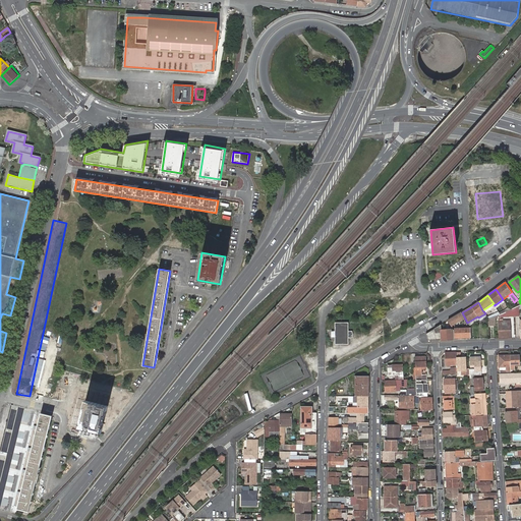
[(511,309),(501,313),(500,313),(499,314),(499,316),(515,316),(514,311),(514,310),(514,309),(513,308),(511,309)]
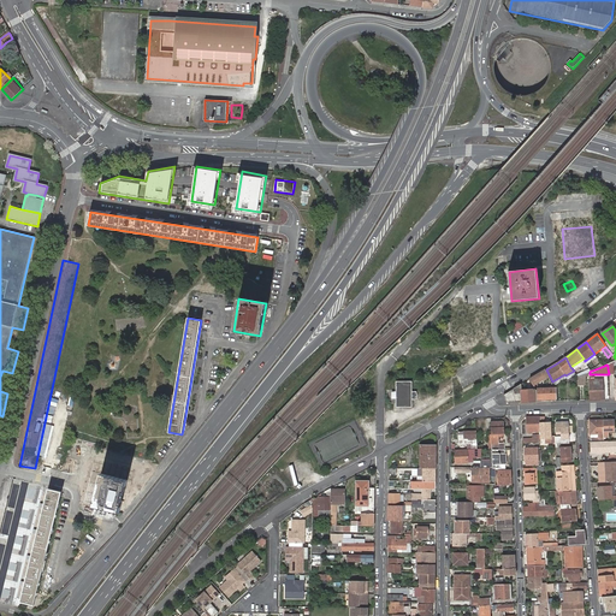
[(537,384),(550,377),(546,369),(529,379),(533,385),(537,384)]
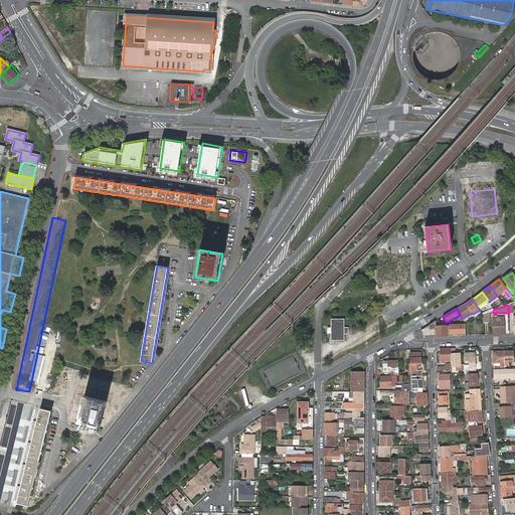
[(462,319),(464,322),(474,316),(473,314),(472,313),(462,319)]
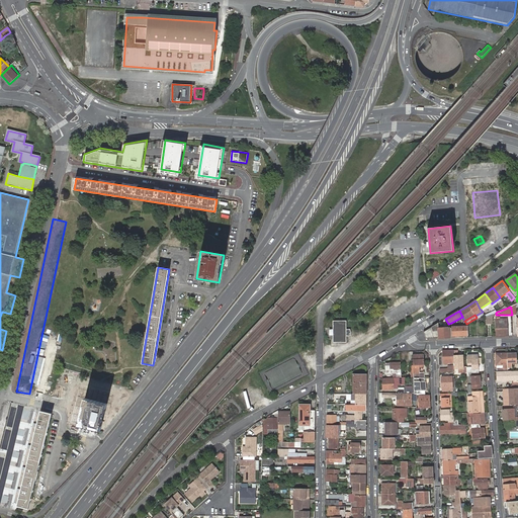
[(496,319),(496,336),(508,336),(507,319),(496,319)]
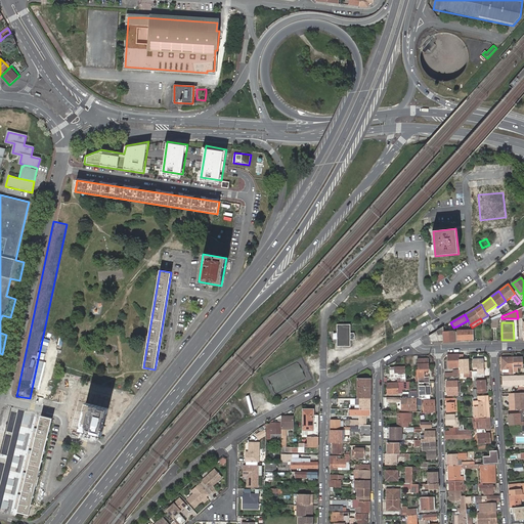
[(351,334),(352,325),(338,324),(338,333),(338,340),(338,347),(351,347),(351,341),(355,341),(356,340),(356,339),(356,338),(356,337),(356,336),(356,335),(356,334),(351,334)]
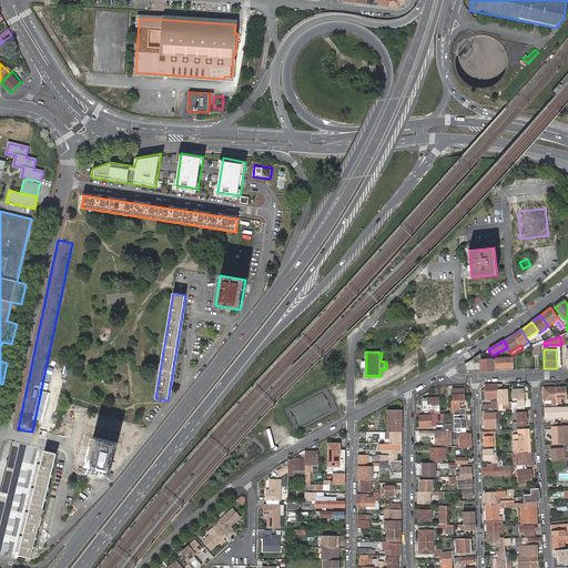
[(467,372),(495,371),(495,368),(495,359),(480,359),(480,355),(465,364),(467,372)]
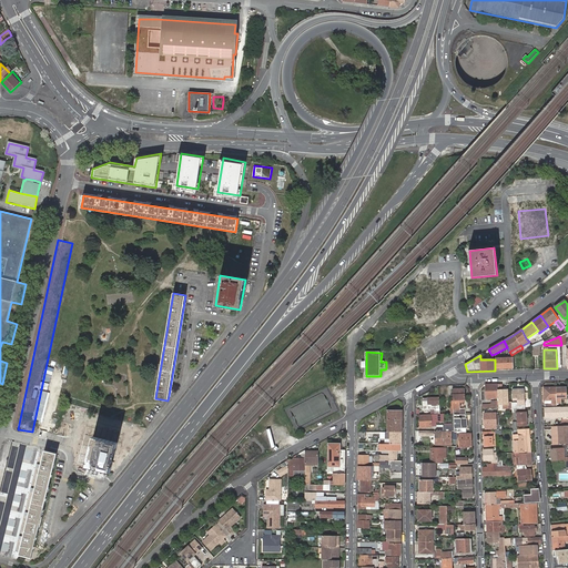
[(495,368),(513,368),(513,358),(497,358),(496,358),(496,359),(495,359),(495,368)]
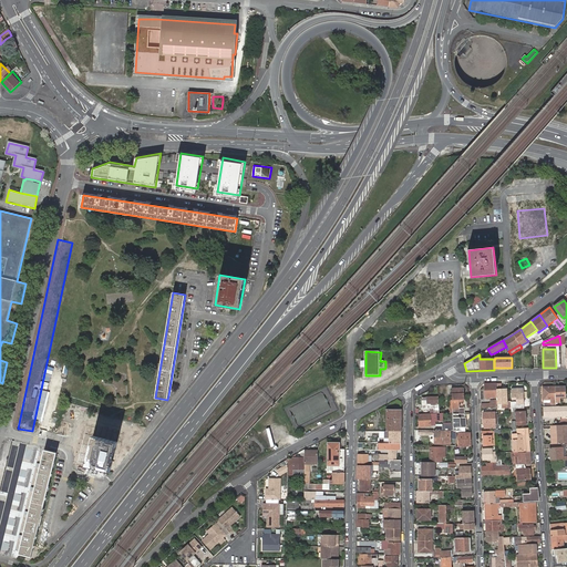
[(496,398),(496,383),(486,383),(484,384),(484,398),(496,398)]
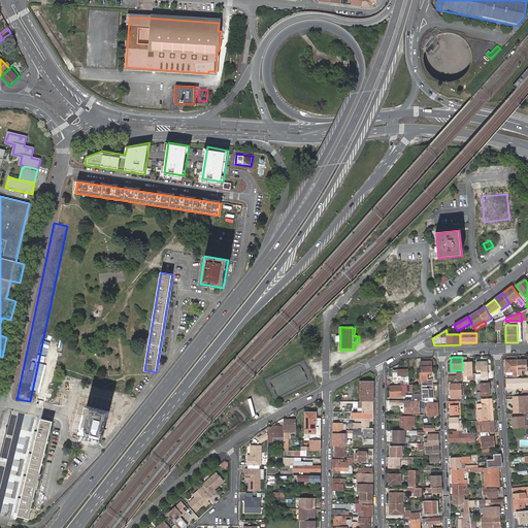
[(467,363),(467,357),(462,357),(462,370),(462,373),(462,376),(462,378),(467,378),(467,381),(475,381),(475,375),(471,376),(470,364),(467,364),(467,363)]
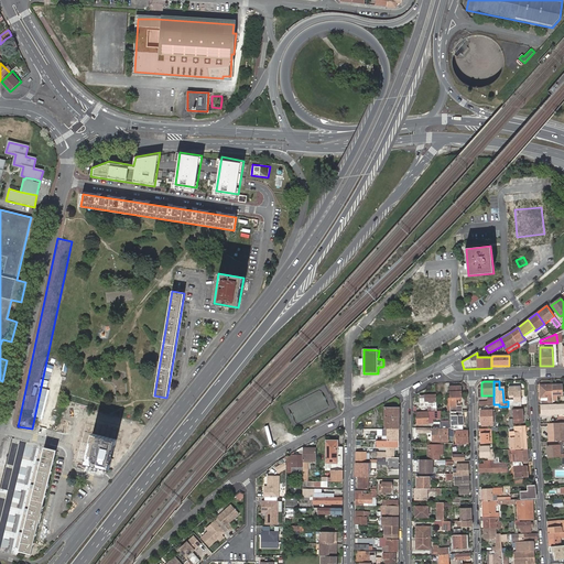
[(541,398),(546,398),(553,397),(552,384),(541,386),(541,398)]
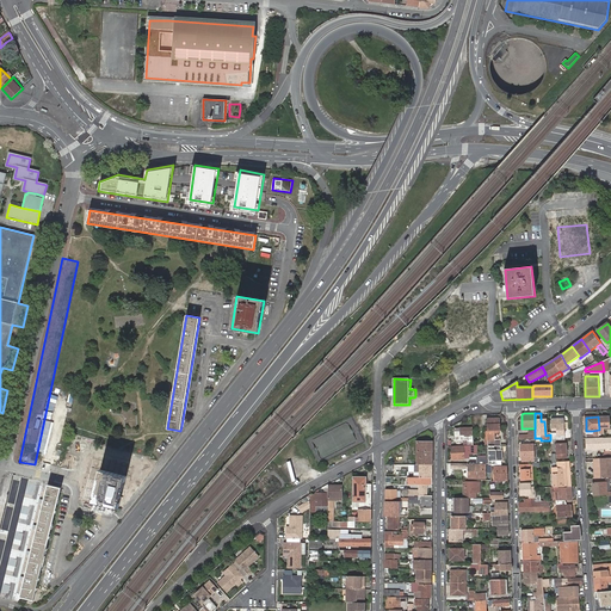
[(609,417),(599,417),(600,433),(602,433),(602,427),(609,427),(609,417)]
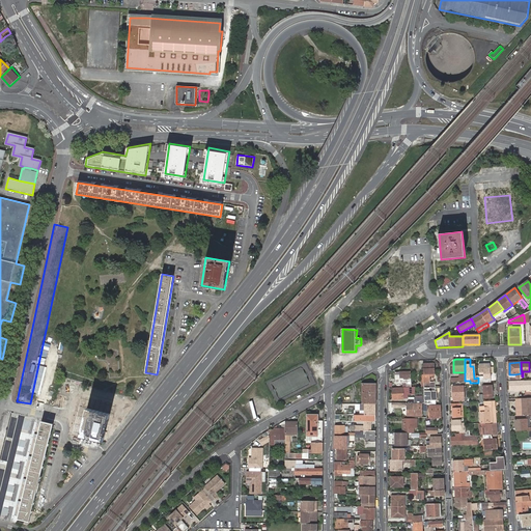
[(434,363),(423,363),(423,388),(425,388),(435,388),(435,386),(435,382),(427,382),(427,376),(428,376),(428,374),(434,374),(434,367),(434,363)]
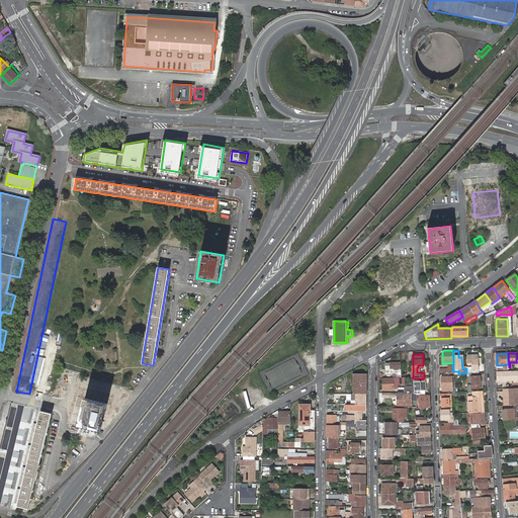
[(471,368),(466,368),(466,373),(479,372),(478,354),(466,355),(466,365),(471,364),(471,368)]
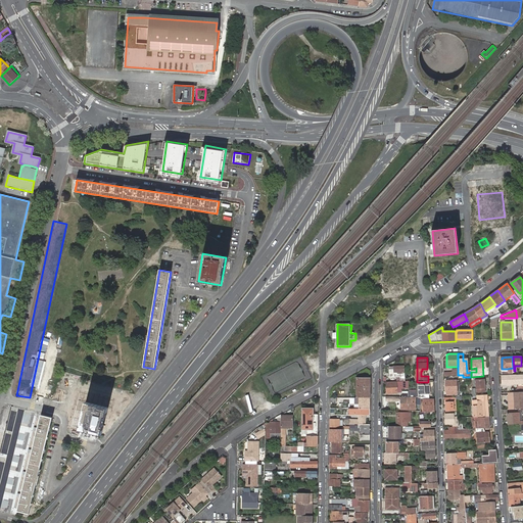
[(405,377),(403,367),(389,368),(390,377),(400,377),(405,377)]
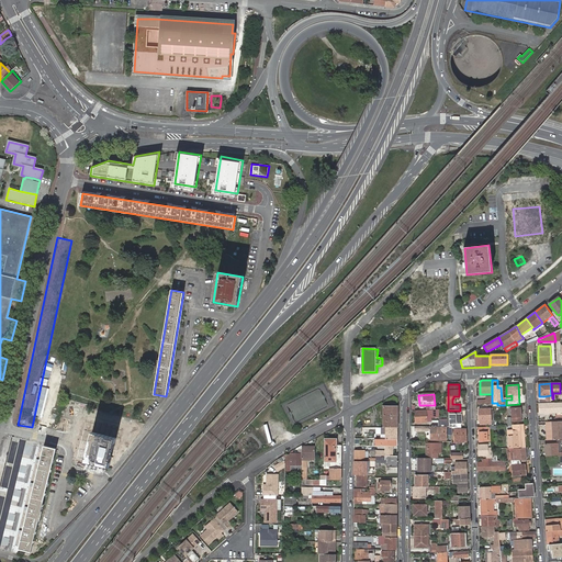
[(561,403),(539,404),(539,413),(557,412),(557,417),(557,423),(561,422),(561,403)]
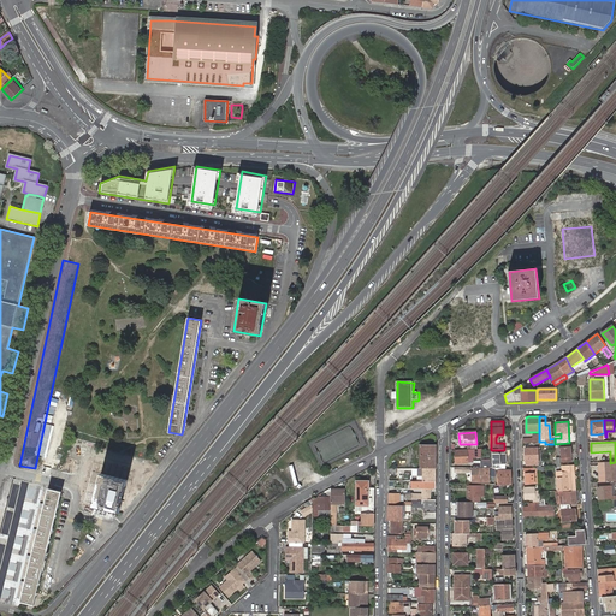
[(436,469),(437,446),(421,446),(421,469),(436,469)]
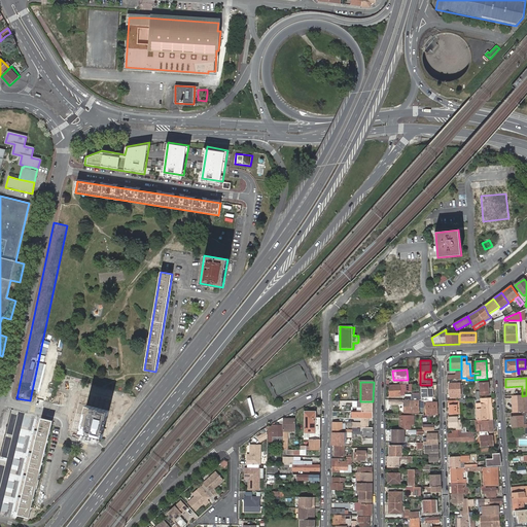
[(488,383),(480,384),(481,396),(489,395),(488,383)]
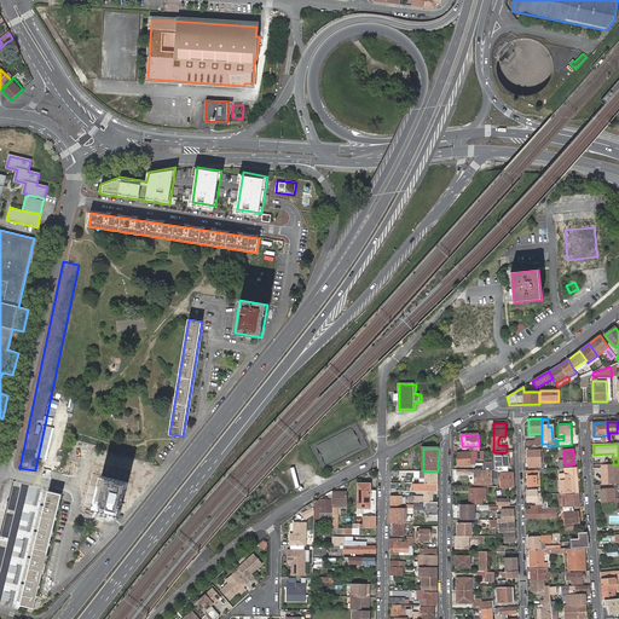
[(539,469),(543,469),(542,451),(539,451),(528,451),(528,464),(539,464),(539,468),(539,469)]
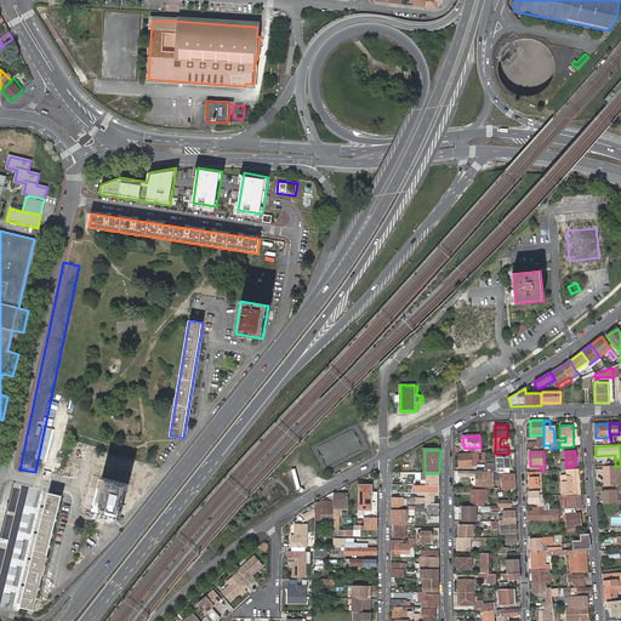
[(497,460),(497,457),(497,454),(495,454),(491,454),(491,457),(493,457),(493,466),(485,466),(485,468),(485,472),(493,472),(497,472),(497,460)]
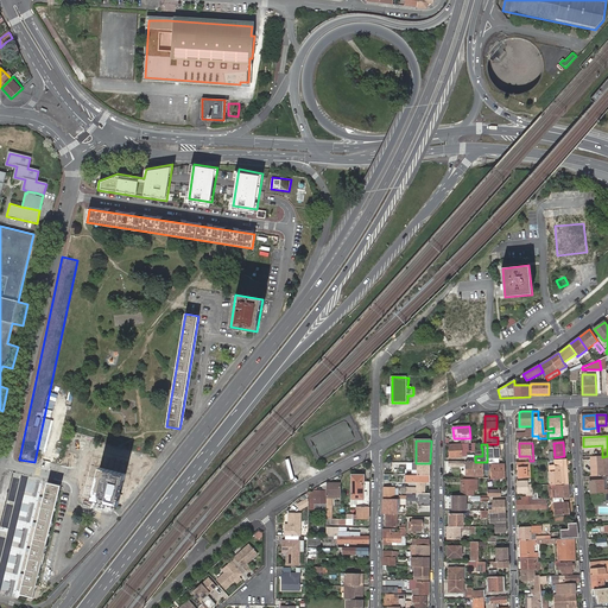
[(498,458),(498,444),(487,444),(487,448),(487,450),(487,462),(492,462),(492,458),(498,458)]
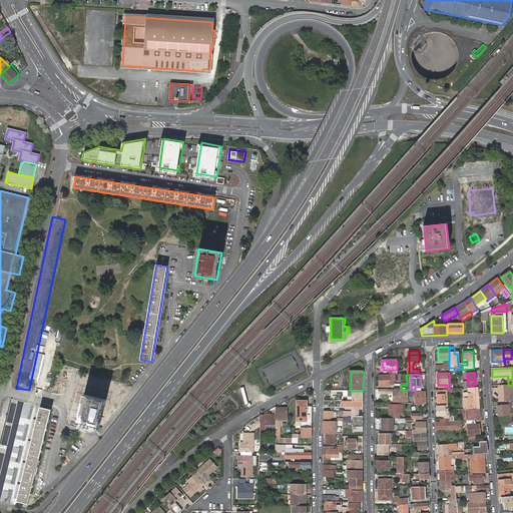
[(401,381),(400,376),(380,376),(380,387),(393,387),(393,381),(401,381)]
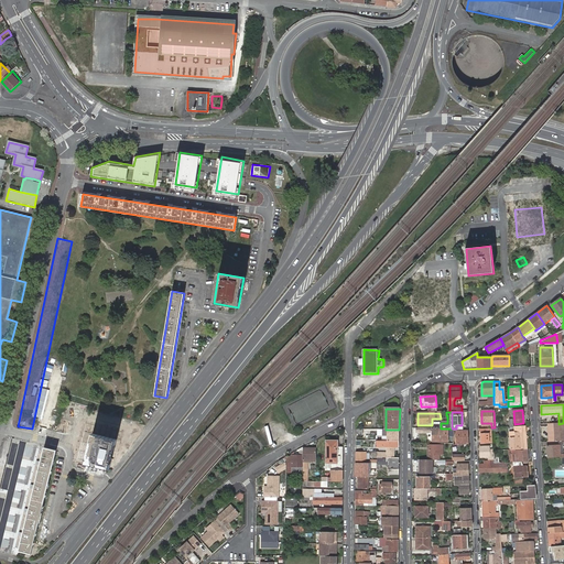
[(563,423),(559,424),(552,424),(553,442),(559,441),(563,440),(563,423)]
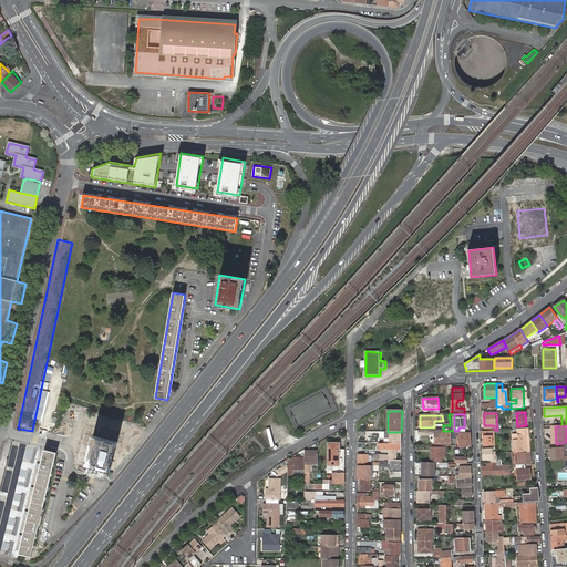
[(528,429),(519,429),(521,439),(515,439),(516,453),(529,452),(528,429)]
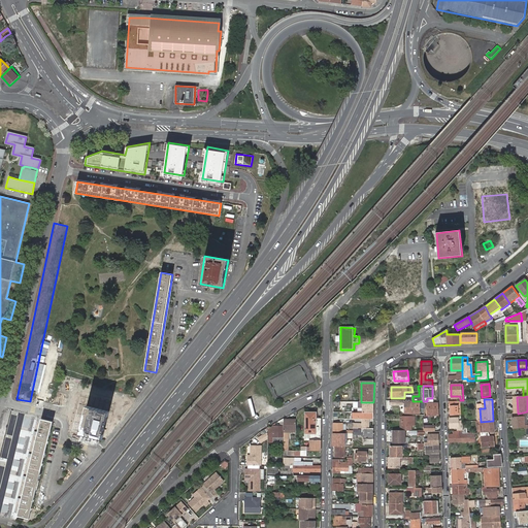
[(419,401),(413,401),(406,401),(404,401),(404,411),(405,411),(410,411),(409,414),(419,414),(419,401)]
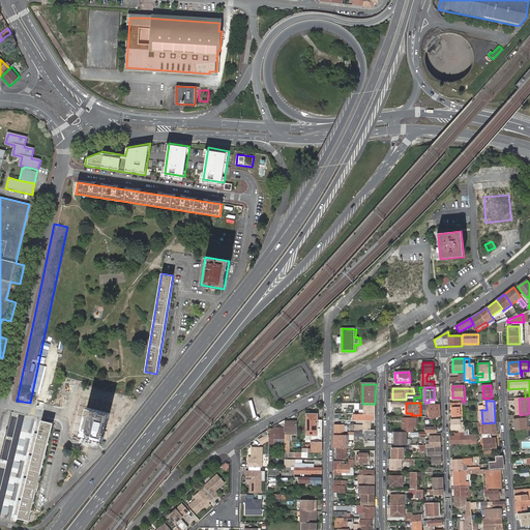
[(375,415),(375,404),(362,404),(362,406),(364,406),(364,415),(375,415)]
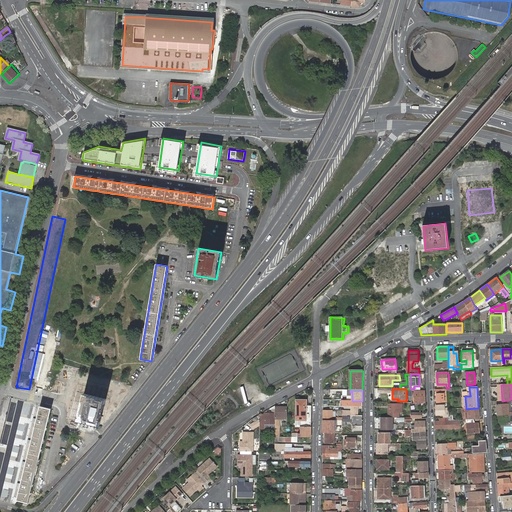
[(444,401),(446,401),(446,393),(442,393),(442,390),(435,390),(435,394),(438,394),(438,399),(444,399),(444,401)]
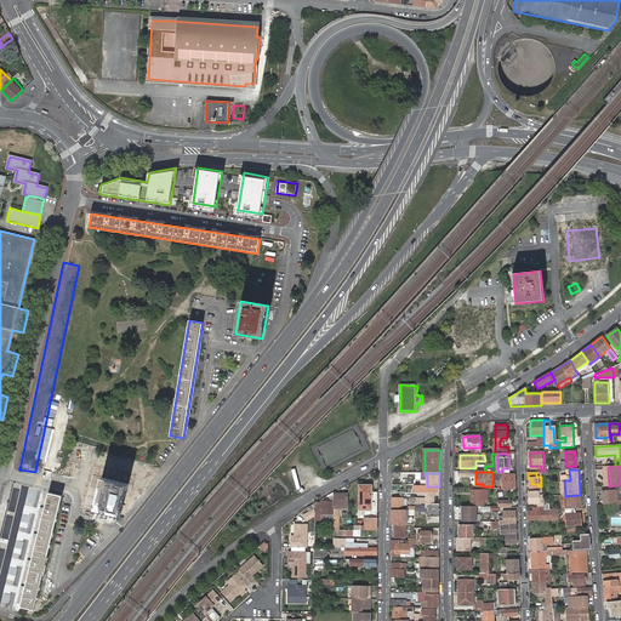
[(514,474),(501,474),(501,489),(503,489),(516,489),(514,474)]
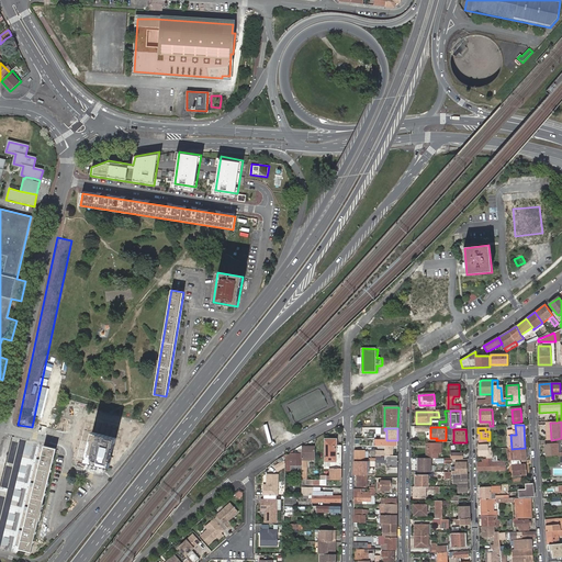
[(109,468),(112,457),(111,457),(116,438),(92,431),(85,461),(109,468)]
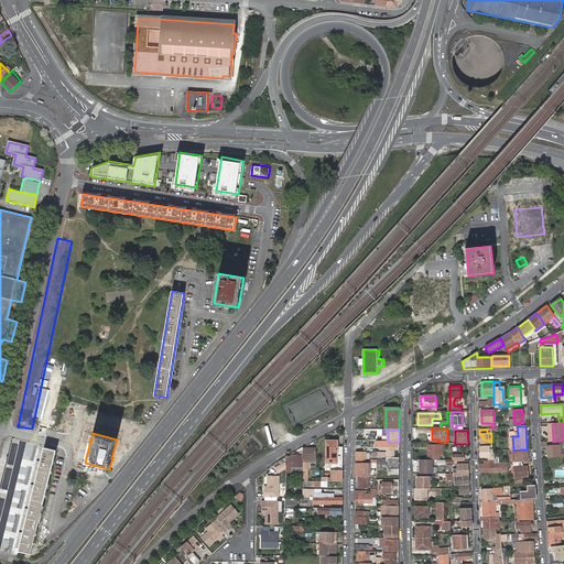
[(563,445),(563,440),(559,441),(559,444),(548,445),(548,457),(560,456),(563,456),(563,452),(563,446),(563,445)]
